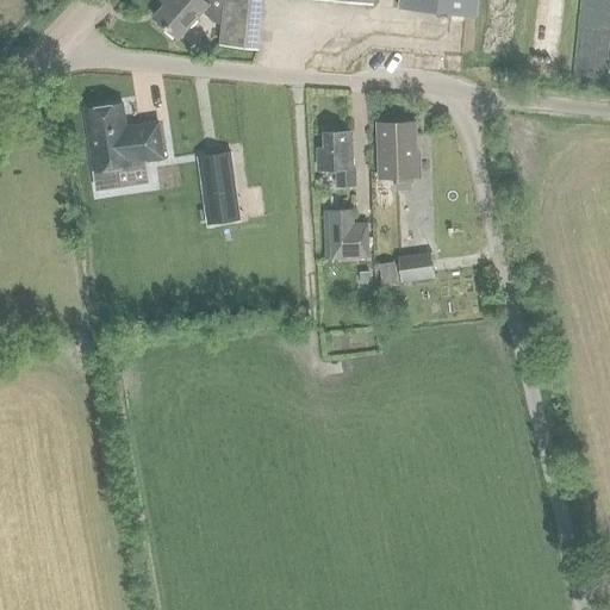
[(204,11),(215,20),(222,22),(219,45),(260,50),(265,0),(165,0),(168,2),(155,17),(178,38),(204,11)]
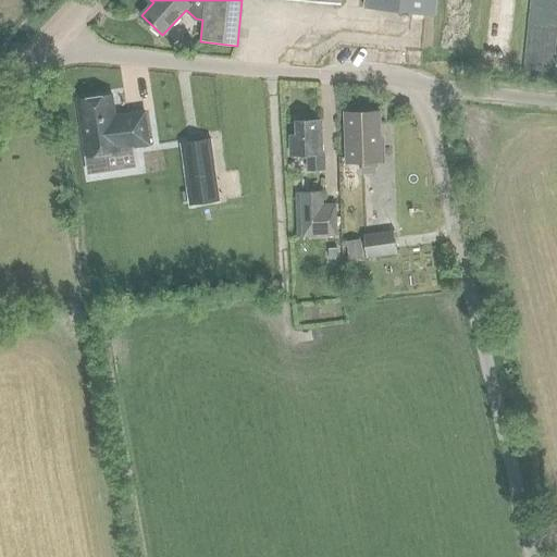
[(369,0),(369,5),(438,13),(440,0),(369,0)]
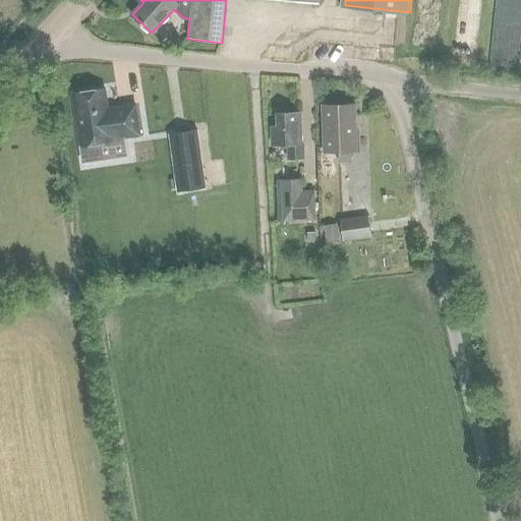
[(109,112),(105,90),(73,94),(73,96),(77,95),(81,121),(77,122),(81,147),(113,141),(113,139),(140,135),(136,105),(115,108),(115,111),(109,112)]
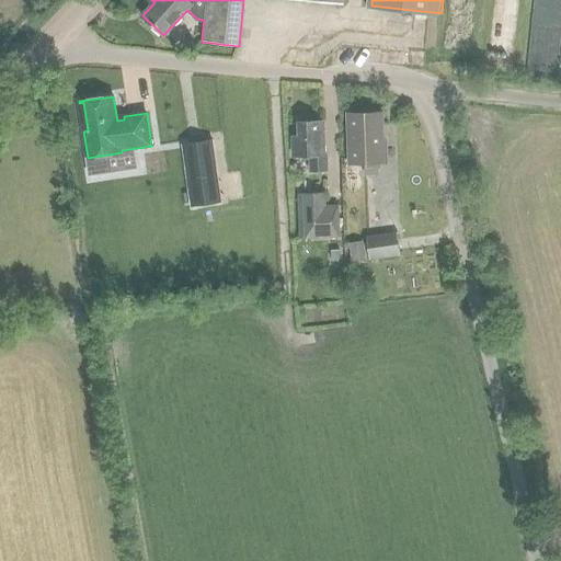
[(362,163),(365,164),(365,174),(378,174),(378,163),(387,163),(387,141),(384,141),(384,114),(350,114),(350,159),(362,159),(362,163)]
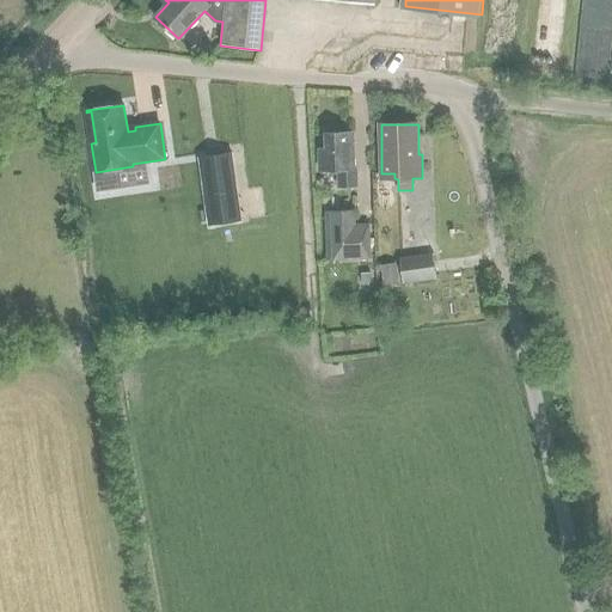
[(355,167),(354,133),(330,134),(331,148),(319,150),(320,172),(337,172),(338,188),(357,187),(356,167),(355,167)]
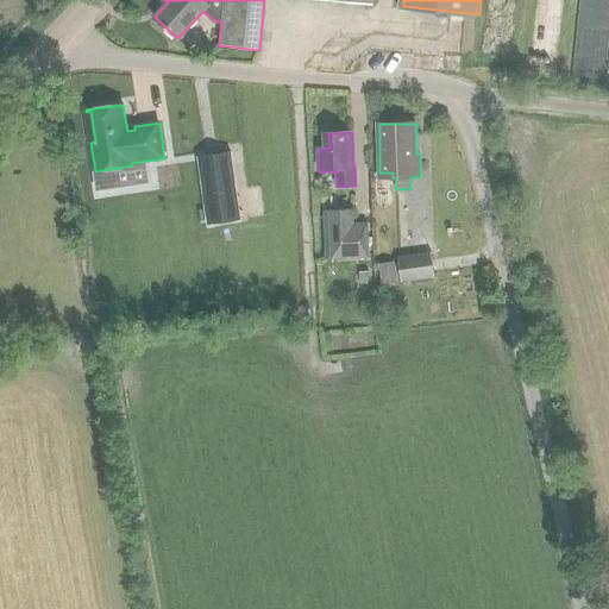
[(237,196),(231,152),(198,157),(203,201),(237,196)]
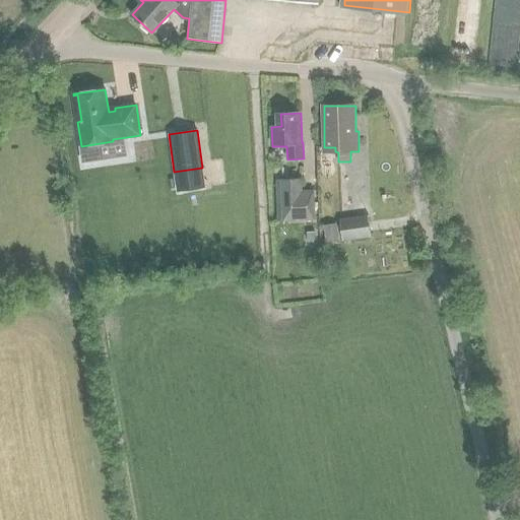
[(280,180),(282,221),(314,219),(312,191),(301,192),(300,179),(280,180)]
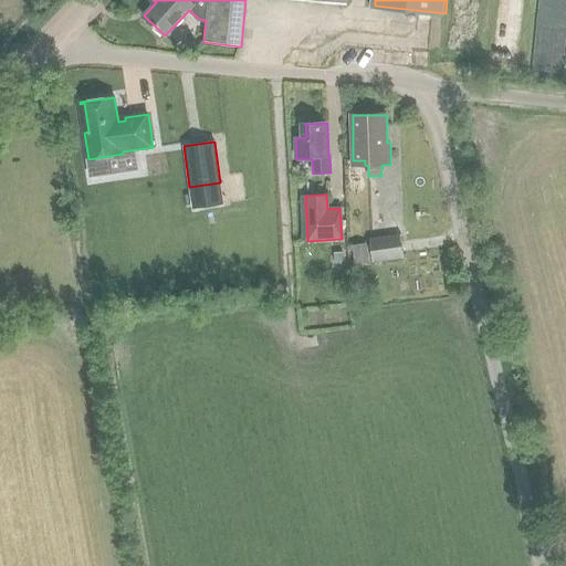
[(398,237),(367,240),(369,262),(401,259),(398,237)]
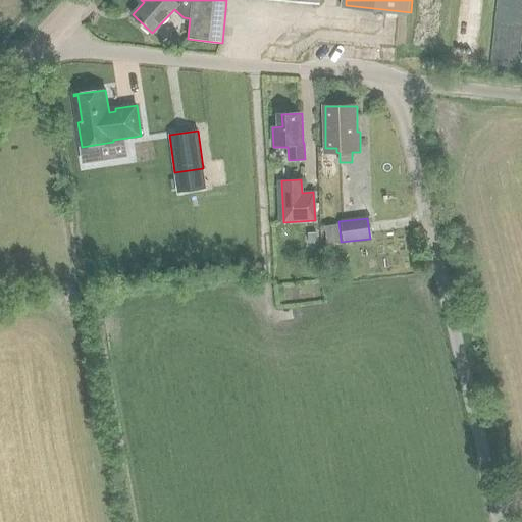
[(341,243),(338,224),(324,226),(326,244),(341,243)]
